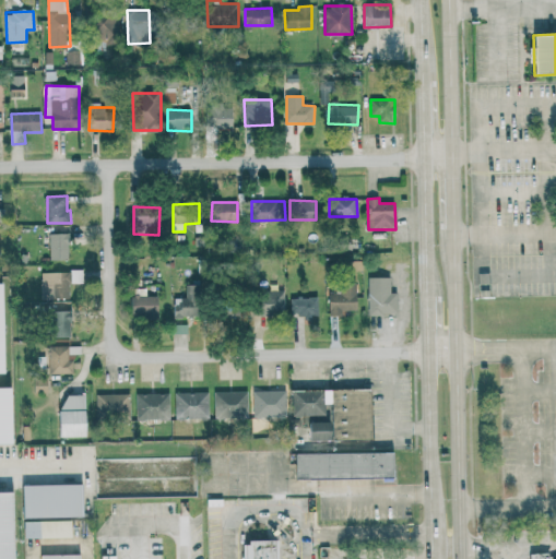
[(50,260),(70,259),(70,233),(50,234),(50,260)]
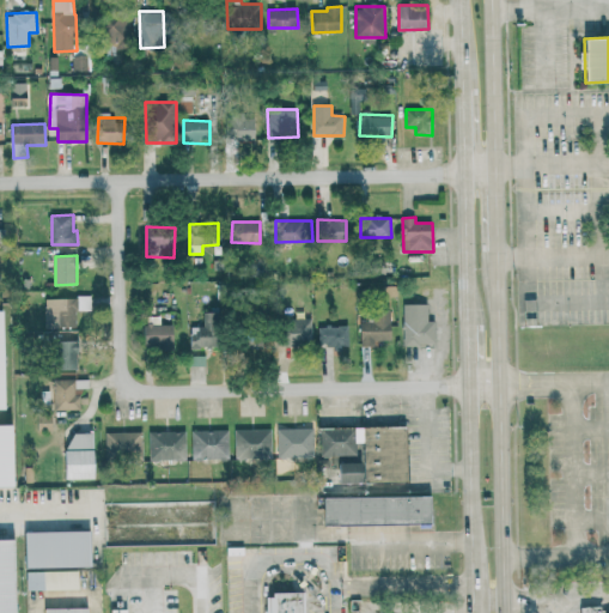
[(81,298),(46,299),(47,328),(78,328),(77,310),(92,310),(91,297),(81,297),(81,298)]
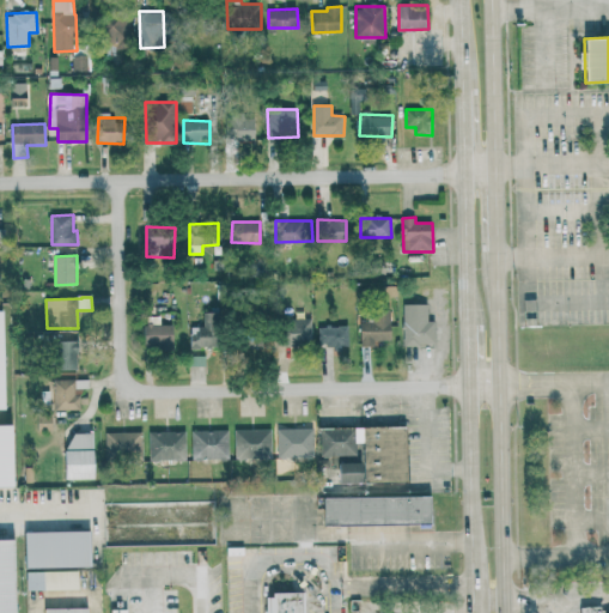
[(428,304),(405,304),(405,346),(436,345),(434,321),(428,321),(428,304)]
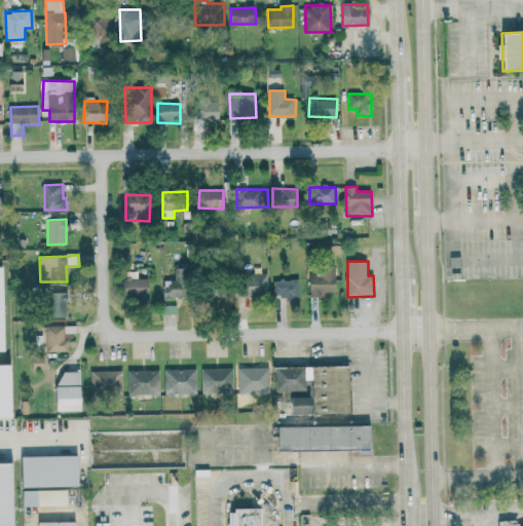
[(336,292),(335,266),(321,266),(321,274),(309,275),(310,298),(323,298),(323,293),(336,292)]
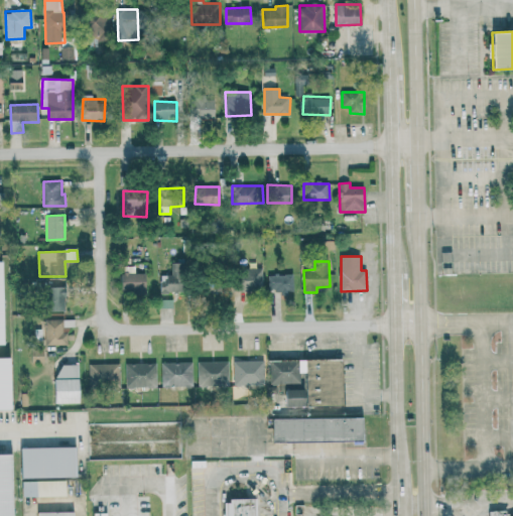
[(137,266),(123,266),(123,294),(147,295),(147,273),(137,273),(137,266)]
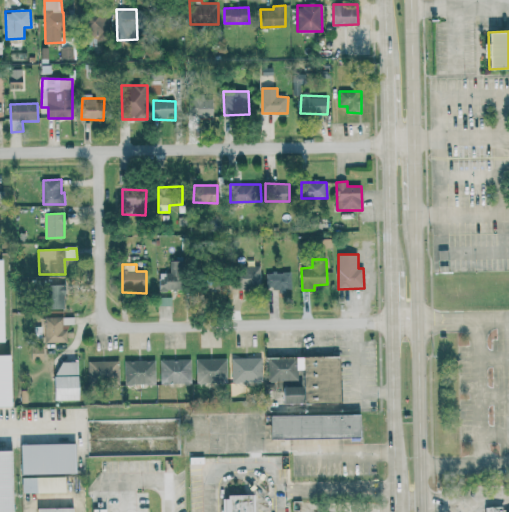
[(261,266),(236,266),(237,297),(246,297),(246,288),(261,288),(261,266)]
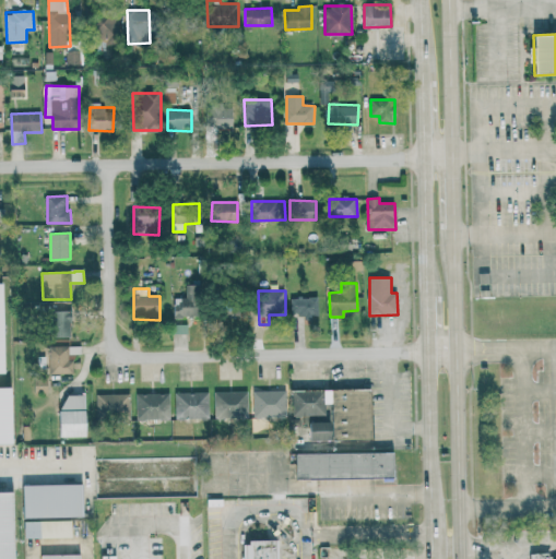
[(292,313),(299,313),(299,319),(319,319),(319,297),(292,298),(292,313)]
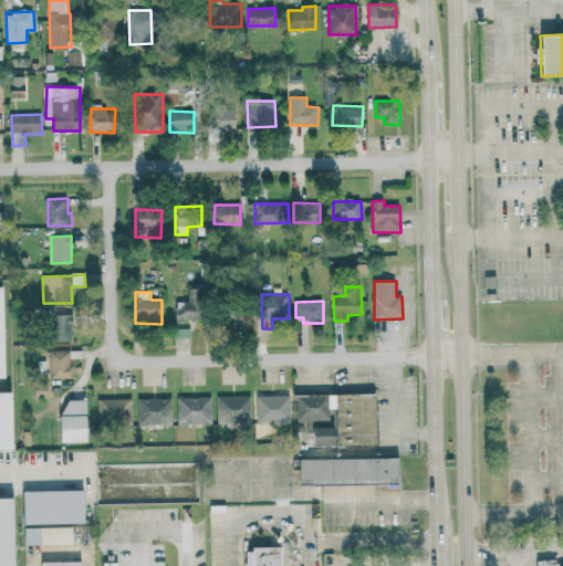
[(226,324),(241,324),(241,312),(226,312),(226,324)]
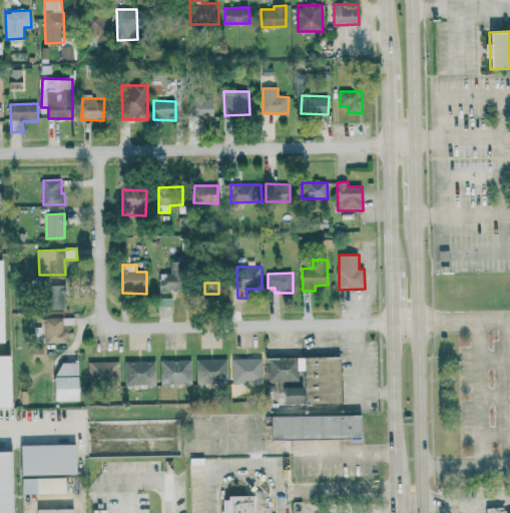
[(65,286),(47,286),(46,310),(65,310),(65,286)]
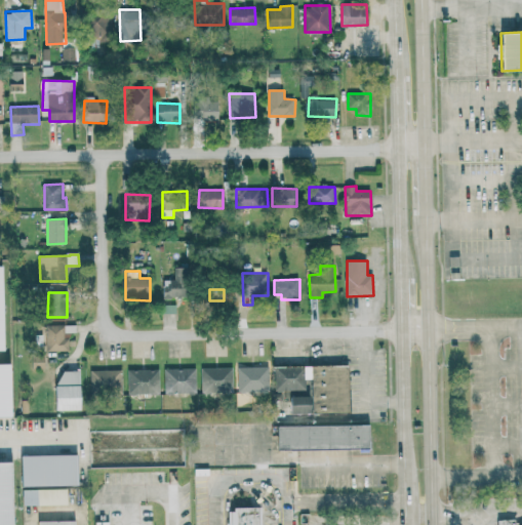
[(47,351),(70,351),(70,333),(76,333),(77,325),(47,324),(47,351)]
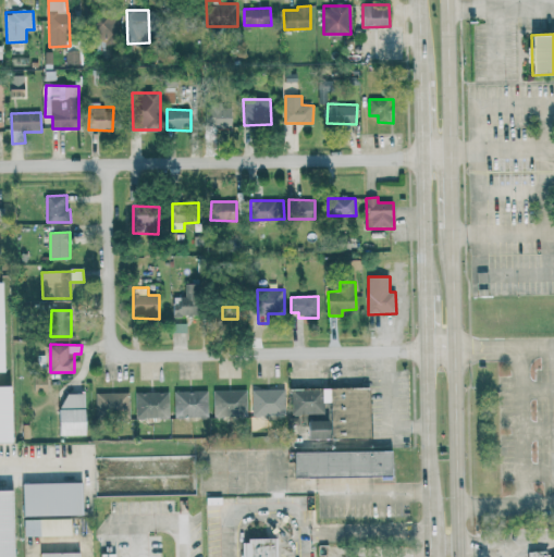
[(35,392),(49,391),(48,378),(35,379),(35,392)]
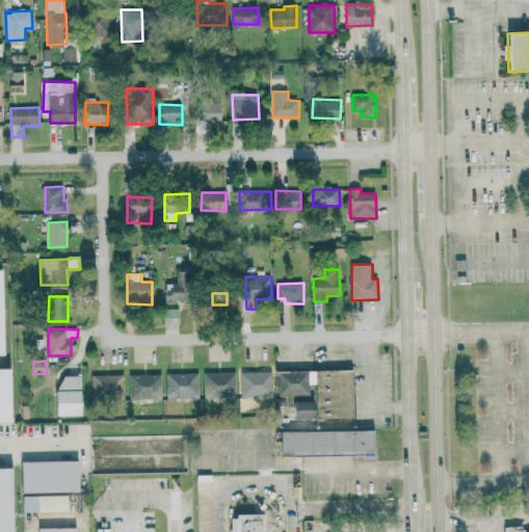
[(0,422),(10,423),(9,369),(0,369),(0,422)]
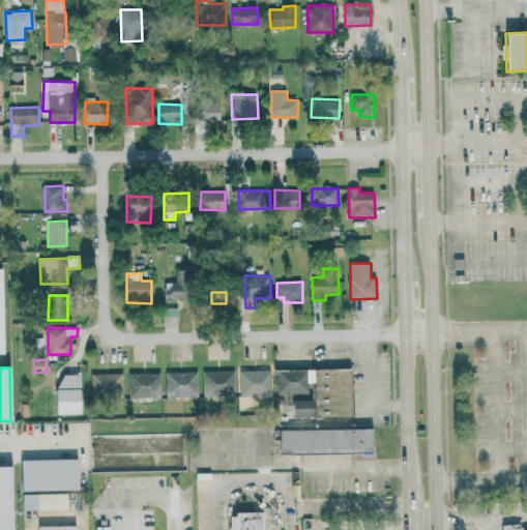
[(353,417),(352,369),(277,370),(279,394),(310,393),(310,383),(315,383),(316,417),(353,417)]
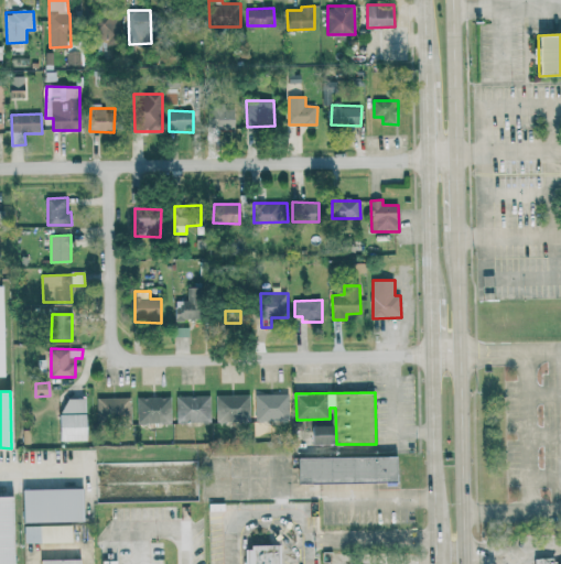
[(256,422),(291,421),(290,393),(256,396),(256,422)]
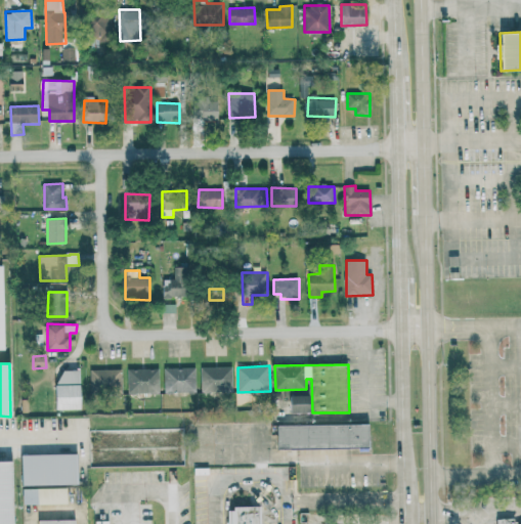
[(203,391),(233,390),(232,366),(202,367),(203,391)]
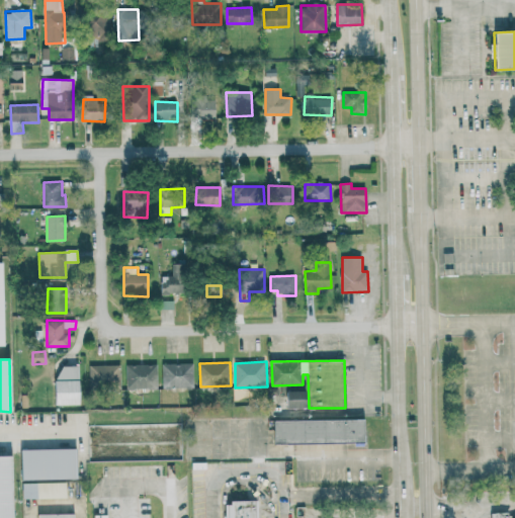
[(192,363),(163,363),(164,387),(192,387),(192,363)]
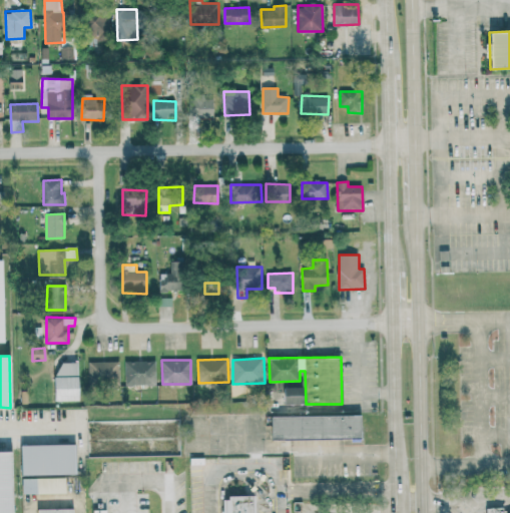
[(153,385),(152,361),(125,362),(126,386),(153,385)]
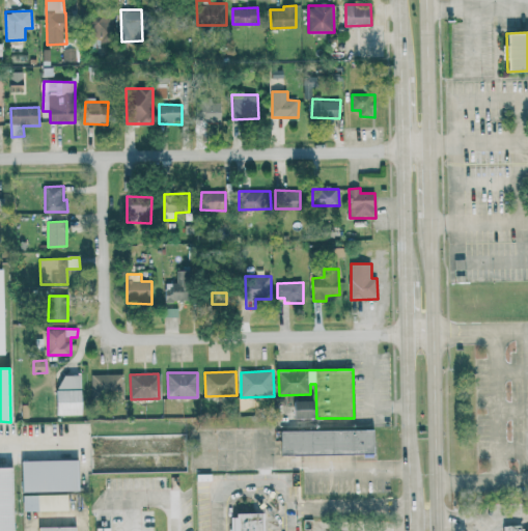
[(92,374),(92,399),(124,398),(123,374),(92,374)]
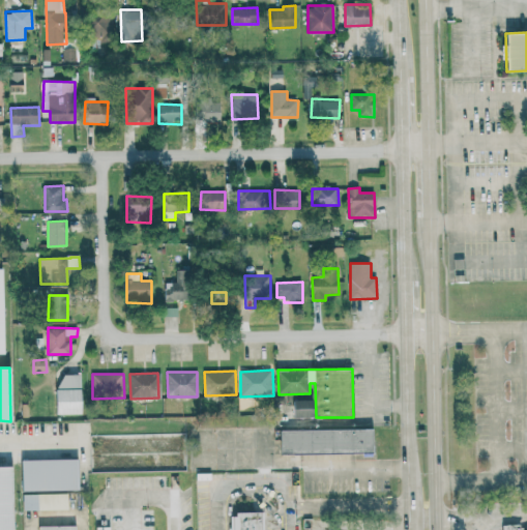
[(82,375),(57,375),(58,414),(83,414),(82,375)]
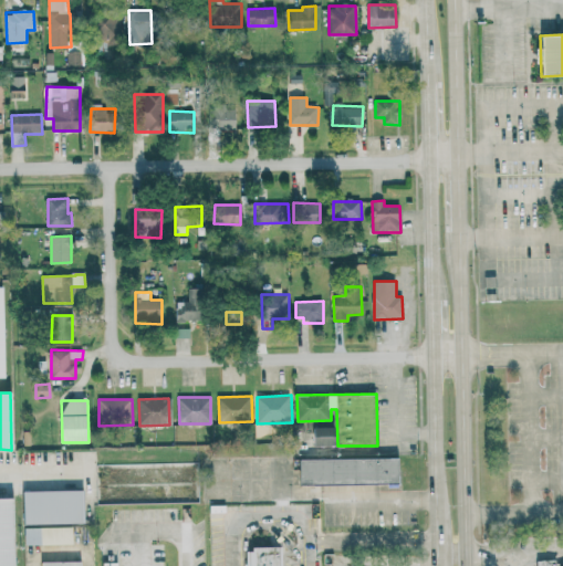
[(313,447),(334,447),(334,428),(313,428),(313,447)]
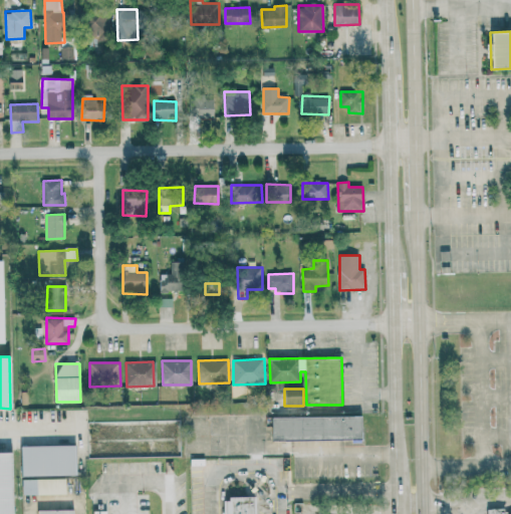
[(271,418),(272,441),(362,439),(361,416),(271,418)]
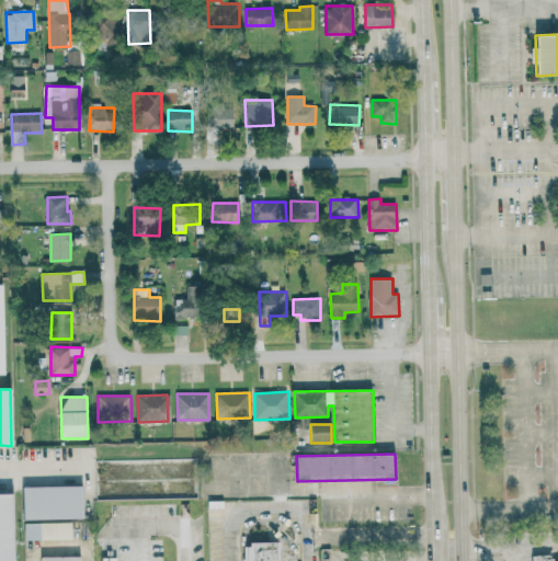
[(22,487),(22,519),(82,519),(82,487),(22,487)]
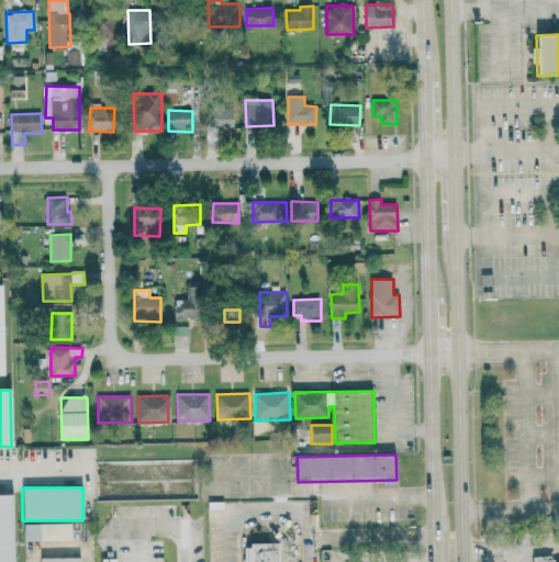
[(0,495),(0,561),(13,561),(13,495),(0,495)]
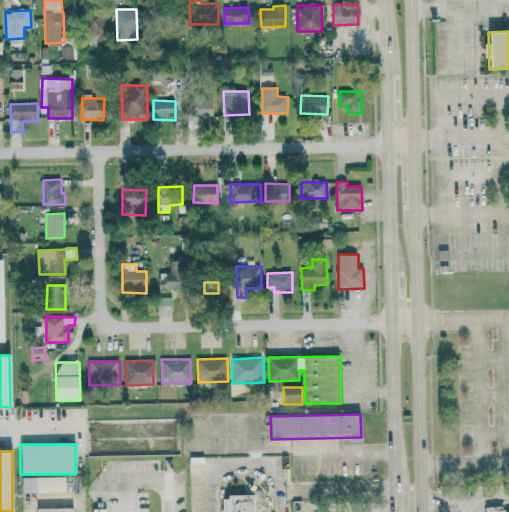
[(66,477),(22,478),(22,494),(66,493),(66,477)]
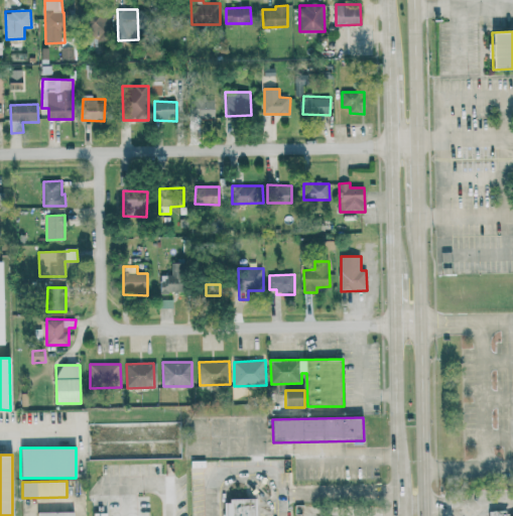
[(255,515),(256,499),(226,499),(225,515),(255,515)]
